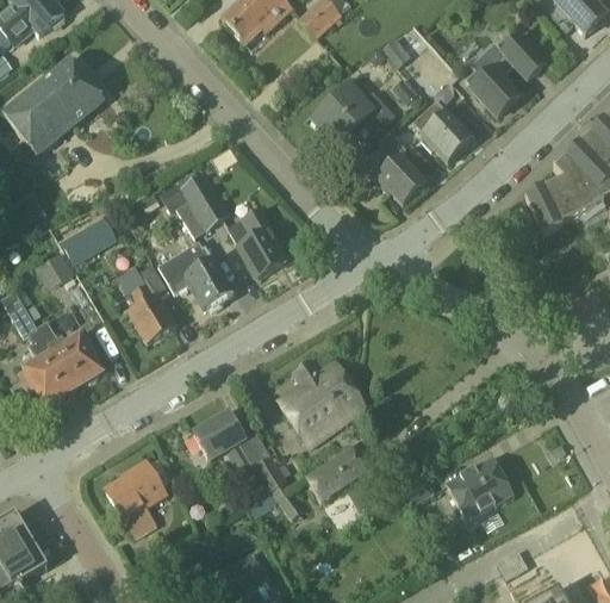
[(0,14),(0,54),(12,44),(13,45),(33,29),(38,36),(51,25),(54,28),(63,19),(61,17),(64,14),(51,0),(10,0),(13,5),(0,14)]
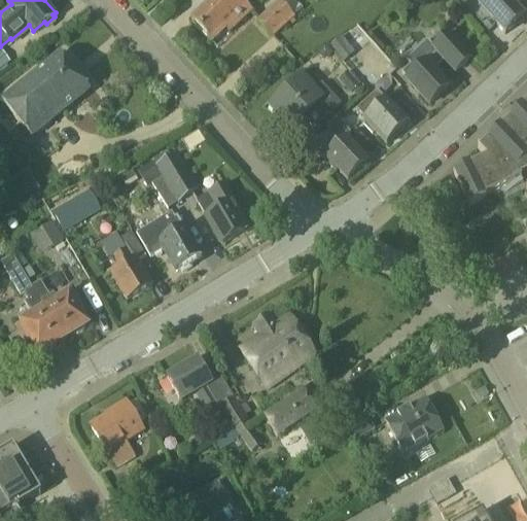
[(209,0),(191,16),(211,38),(225,25),(229,28),(238,20),(239,19),(252,6),(254,4),(252,2),(252,0),(209,0)]
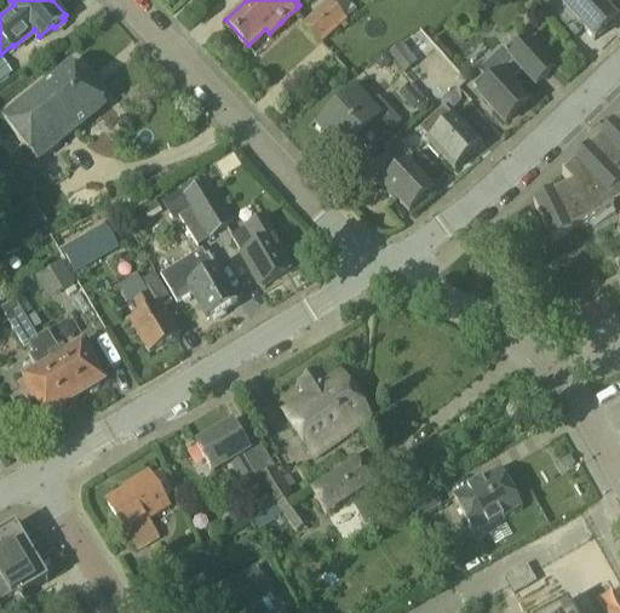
[(325,0),(304,19),(320,38),(322,39),(346,16),(357,6),(351,0),(325,0)]
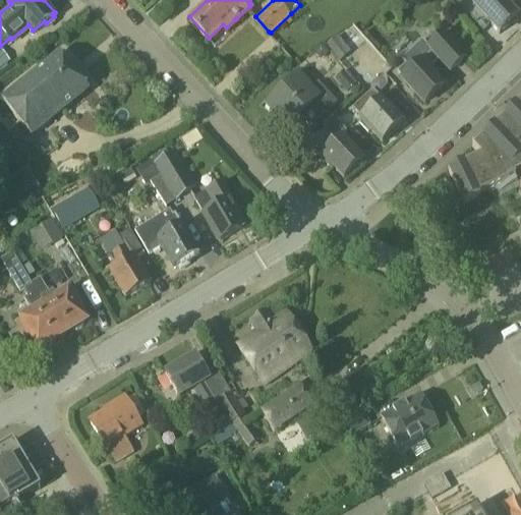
[(499,30),(517,13),(508,3),(505,0),(473,0),(456,0),(480,26),(489,19),(499,30)]
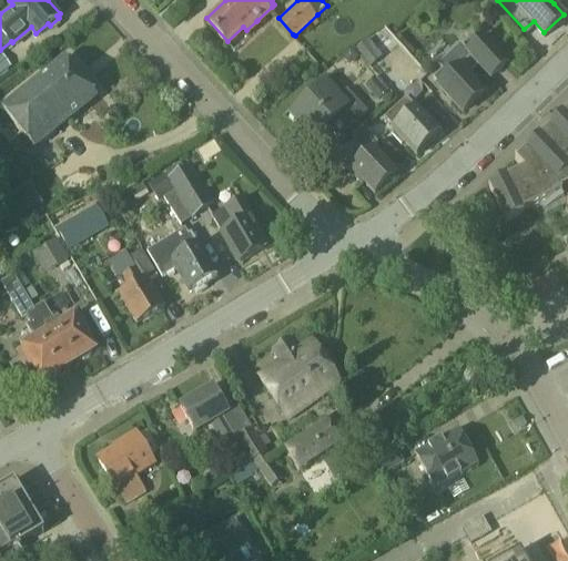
[(438,61),(443,65),(432,74),(438,81),(438,82),(463,109),(483,90),(473,78),(476,74),(469,68),(478,60),(490,73),(507,58),(483,31),(467,46),(467,44),(466,44),(462,39),(438,61)]
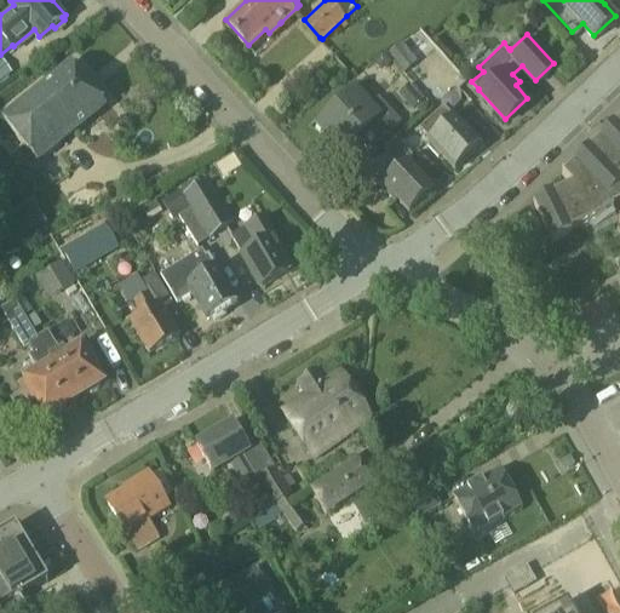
[(402,39),(389,49),(399,59),(411,50),(402,39)]
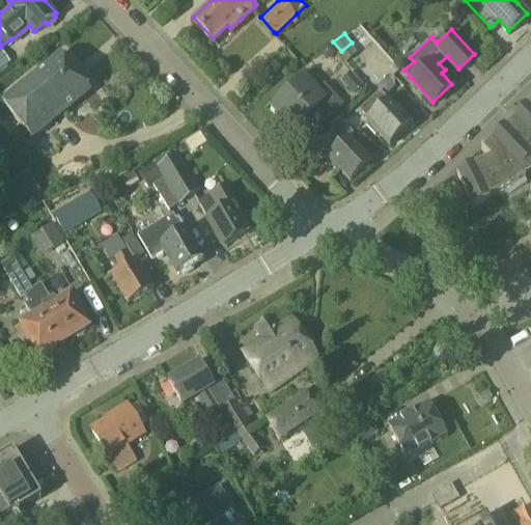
[(329,40),(319,48),(327,56),(335,49),(329,40)]
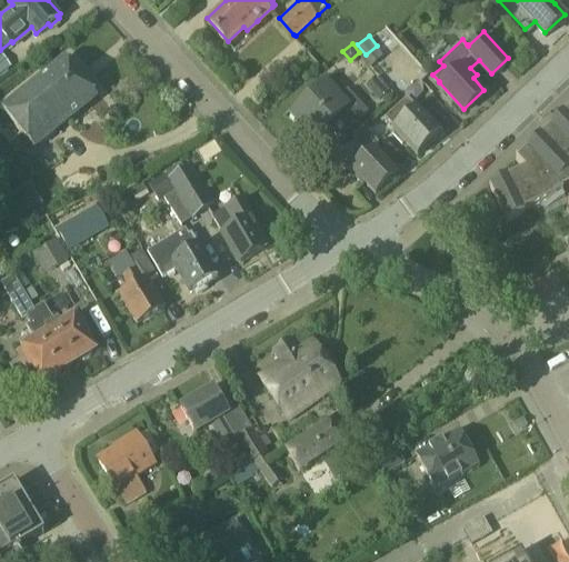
[(2,50),(0,51),(0,70),(11,62),(2,50)]
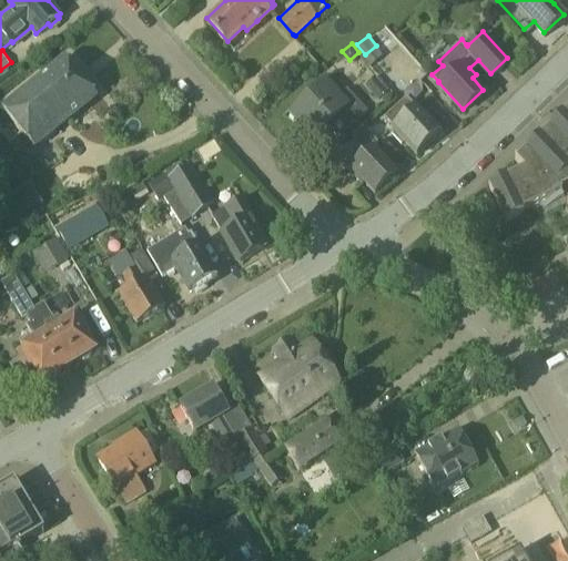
[(34,144),(57,126),(97,94),(64,54),(2,104),(34,144)]
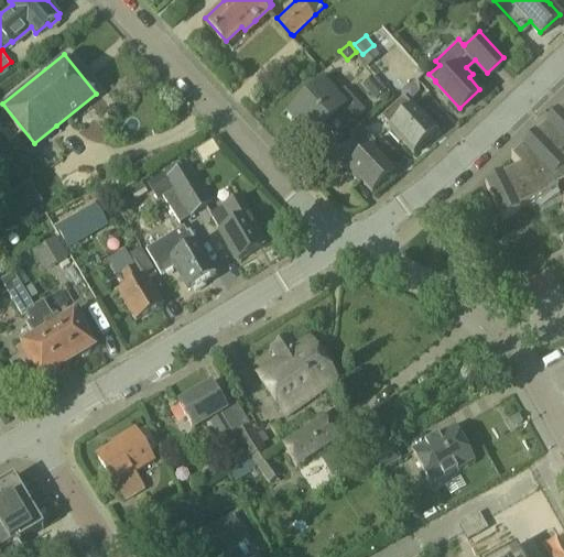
[(397,62),(384,73),(401,90),(413,79),(397,62)]
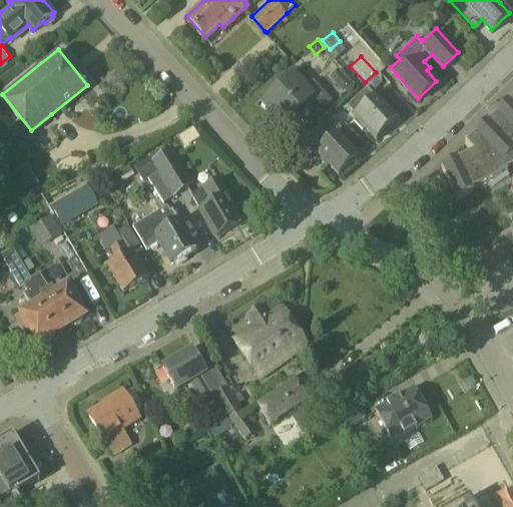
[(339,65),(330,74),(342,87),(351,79),(339,65)]
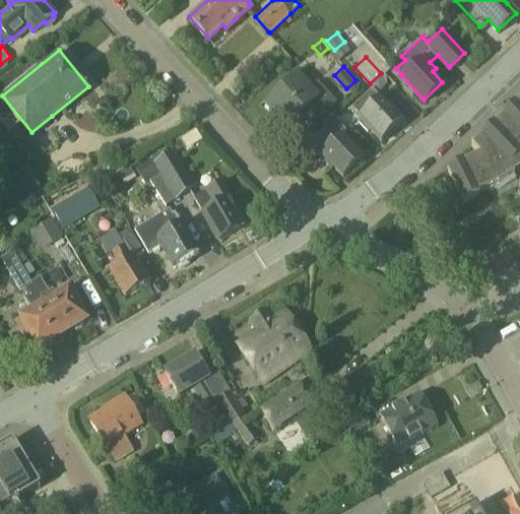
[(297,72),(267,100),(287,122),(299,112),(309,103),(319,115),(320,115),(337,99),(318,78),(309,85),(297,72)]
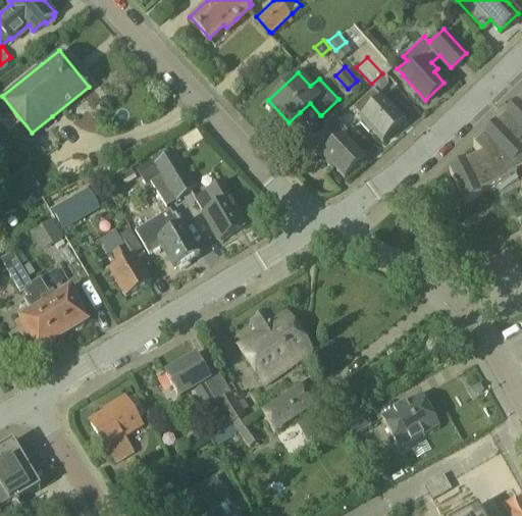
[(383,139),(405,118),(382,96),(373,87),(354,105),(362,114),(362,115),(364,117),(361,119),(369,129),(372,125),(383,139)]
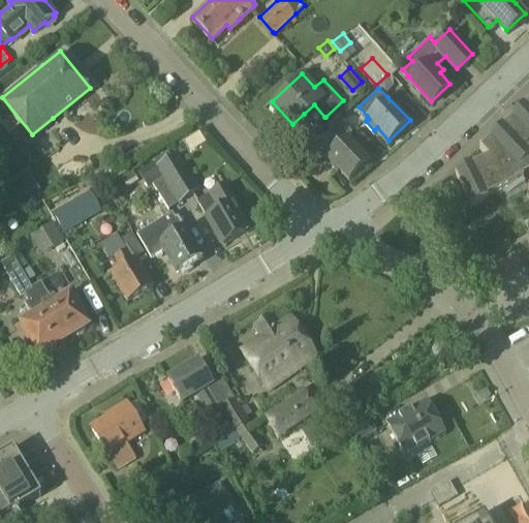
[(528,98),(525,103),(524,102),(510,115),(511,116),(503,124),(502,123),(489,135),(490,136),(481,145),(480,144),(479,145),(489,154),(472,162),(471,161),(455,170),(471,202),(488,194),(487,193),(524,175),(522,173),(528,168),(528,98)]
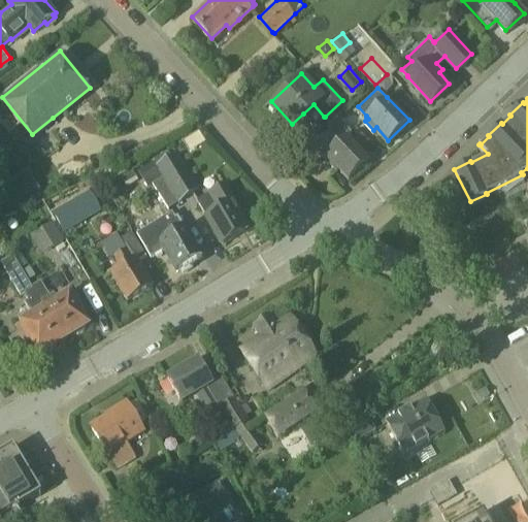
[(347,135),(352,130),(338,115),(328,124),(332,127),(315,142),(337,167),(338,165),(349,176),(368,158),(347,135)]
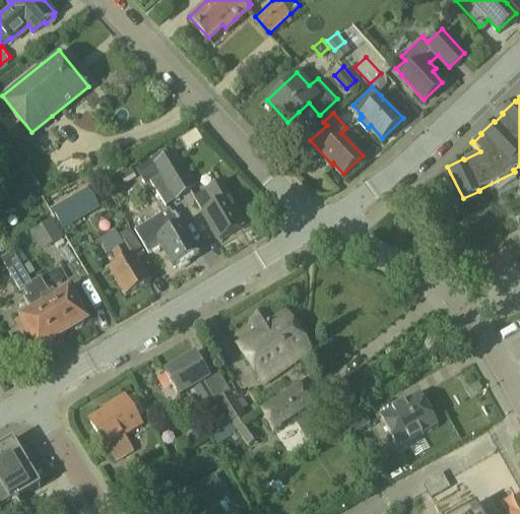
[(180,133),(186,144),(200,136),(194,125),(180,133)]
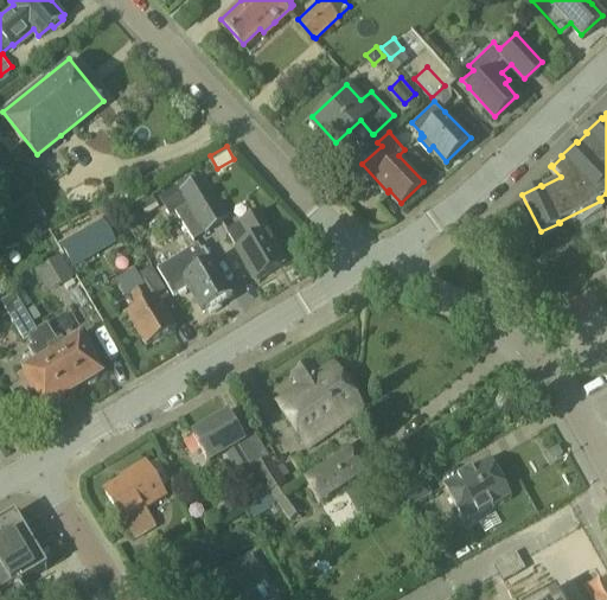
[(199,173),(179,185),(187,199),(205,228),(217,221),(225,216),(199,173)]
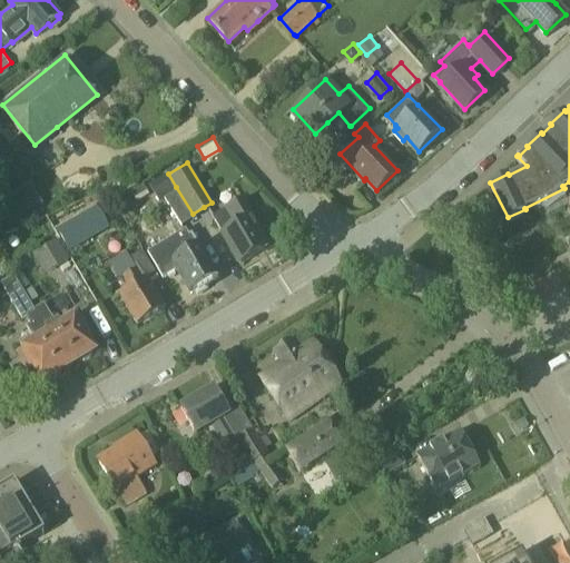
[(176,187),(168,174),(167,170),(155,178),(165,195),(176,187)]
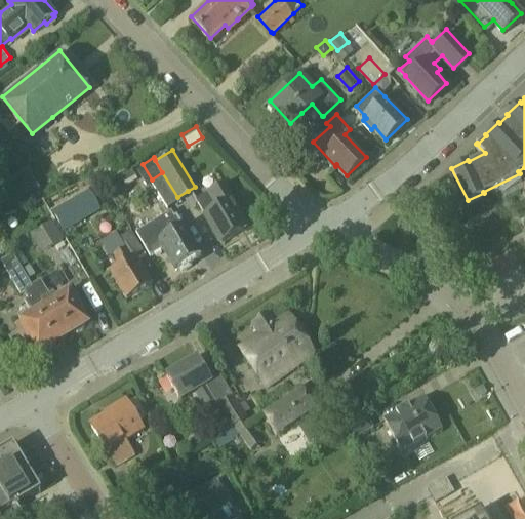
[(21,193),(38,184),(29,164),(10,174),(21,193)]
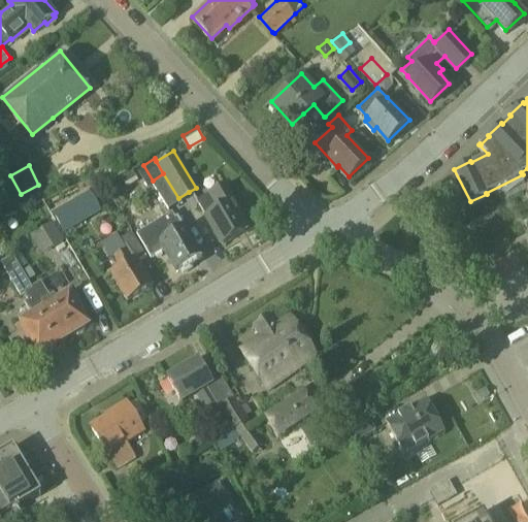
[(178,198),(163,173),(153,181),(168,205),(178,198)]
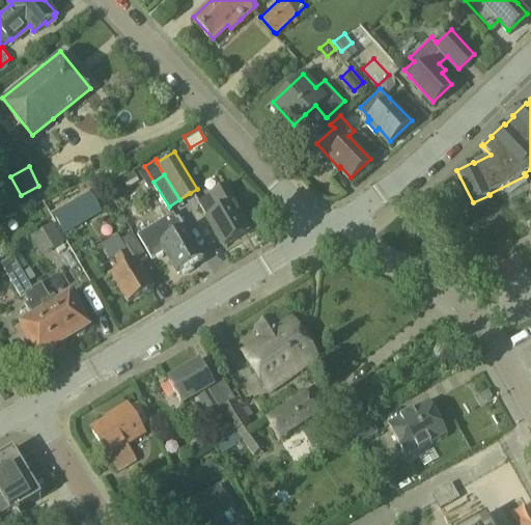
[(211,192),(198,199),(207,215),(224,243),(248,228),(241,216),(244,214),(225,183),(211,192)]
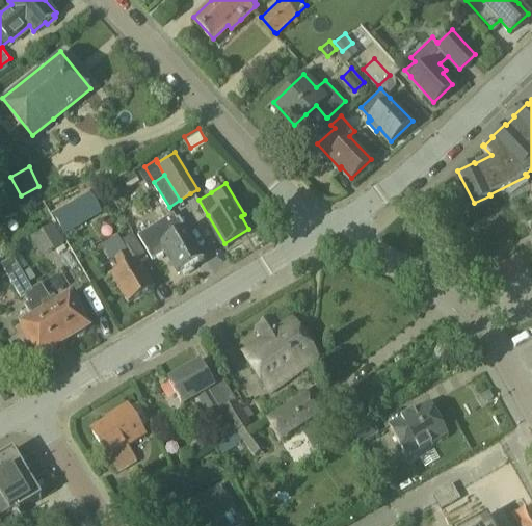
[(83,220),(70,199),(52,209),(64,231),(83,220)]
